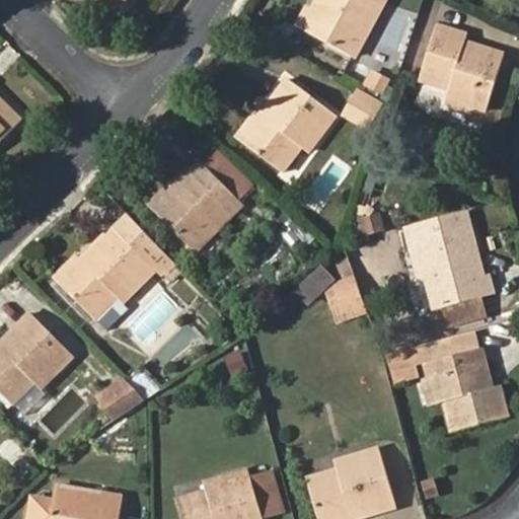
[(317,0),(312,11),(302,29),(355,58),(386,0),(317,0)]
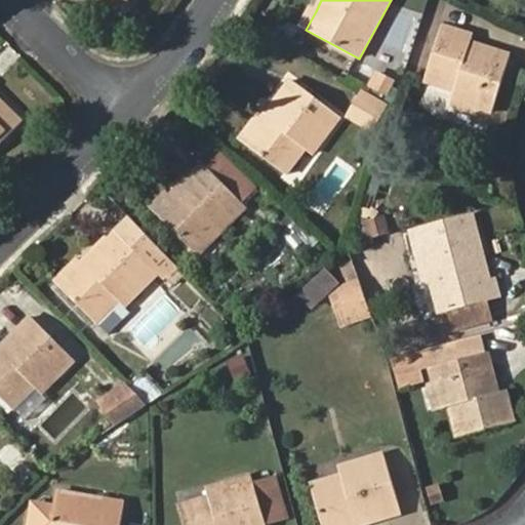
[(298,27),(306,30),(316,11),(308,7),(298,27)]
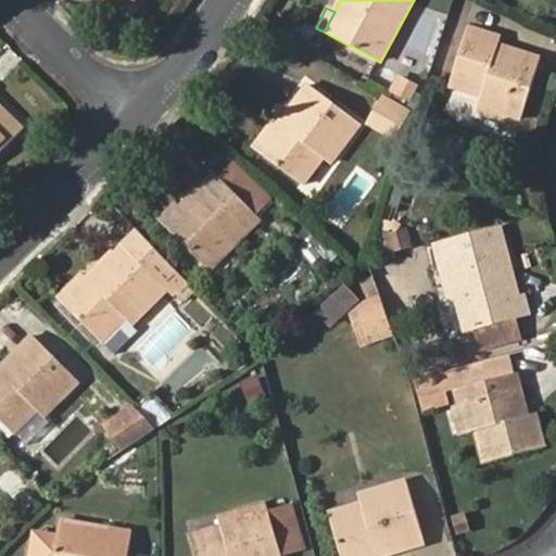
[(477,103),(520,116),(538,64),(495,50),(498,41),(467,30),(451,81),(480,92),(477,103)]
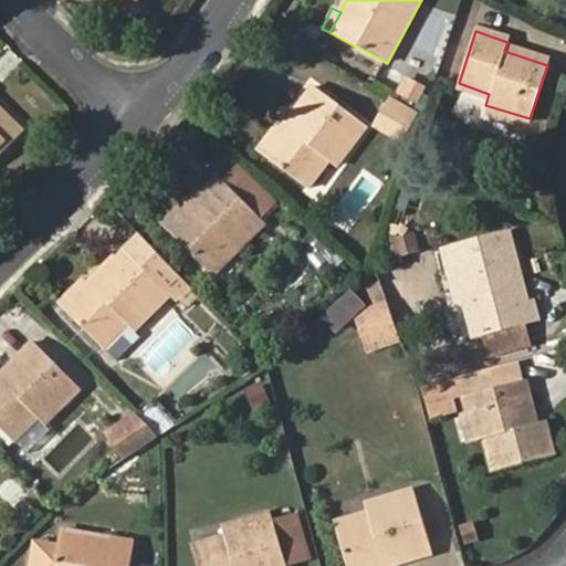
[(418,105),(427,87),(410,79),(400,95),(418,105)]
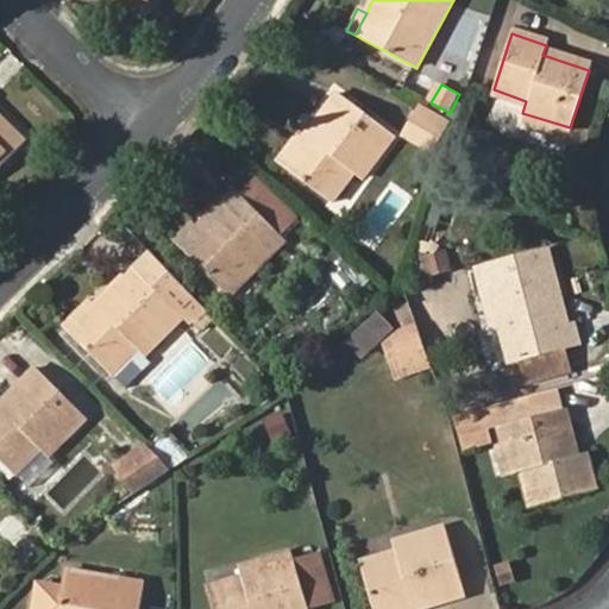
[(305,137),(282,167),(332,202),(353,174),(362,179),(394,135),(337,94),(305,137)]
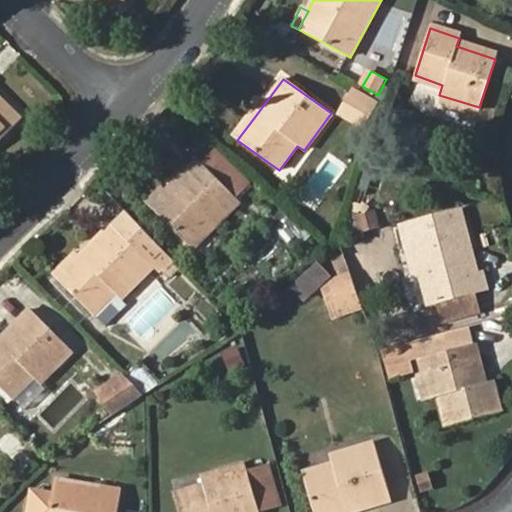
[(374,108),(378,100),(356,88),(352,94),(374,108)]
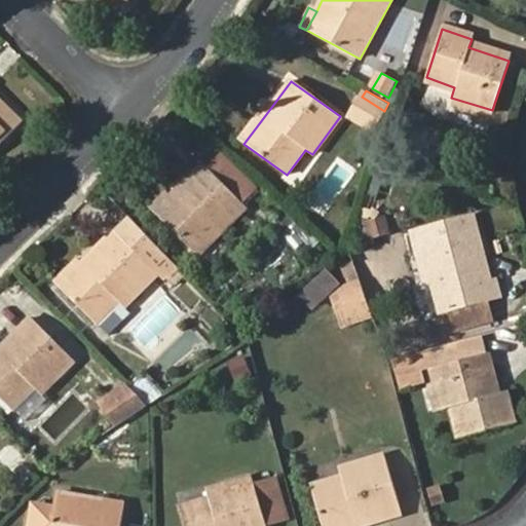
[(384,111),(362,97),(350,115),(373,129),(384,111)]
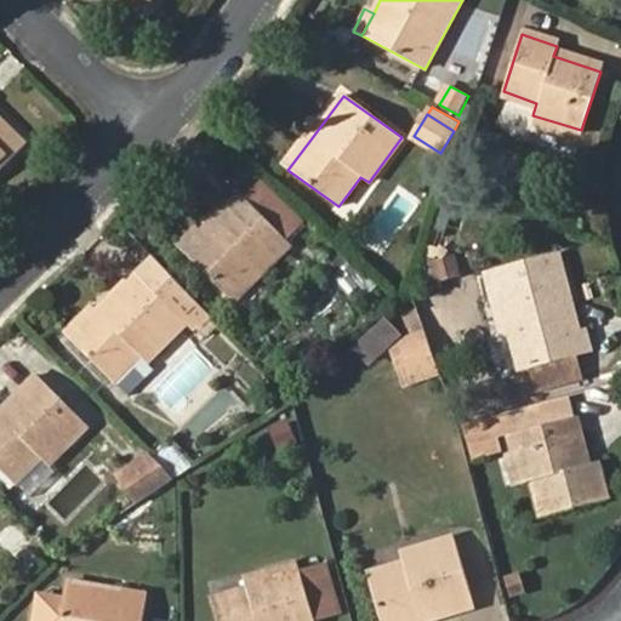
[(0,167),(21,146),(0,124),(0,167)]
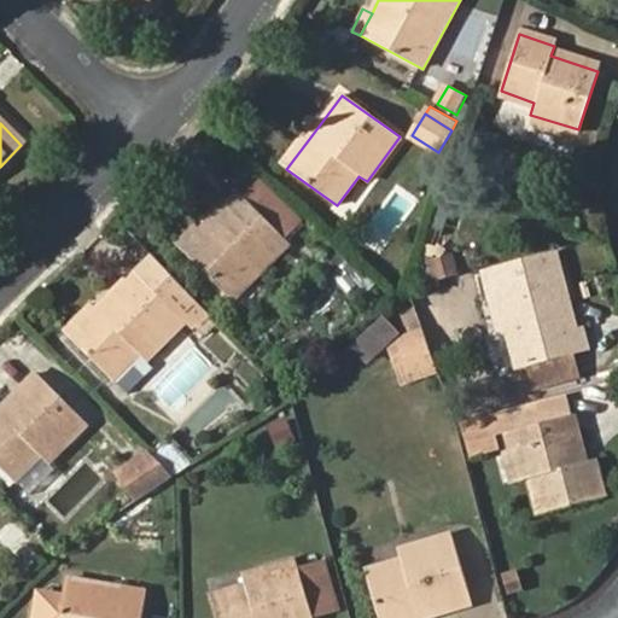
[(279,163),(286,169),(309,139),(302,135),(279,163)]
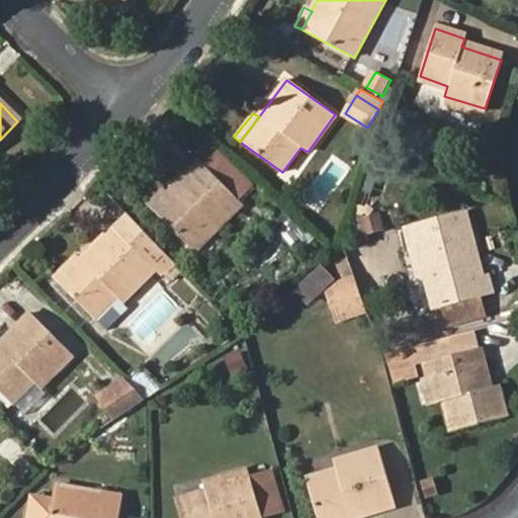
[(167,194),(153,208),(195,252),(242,204),(198,163),(167,194)]
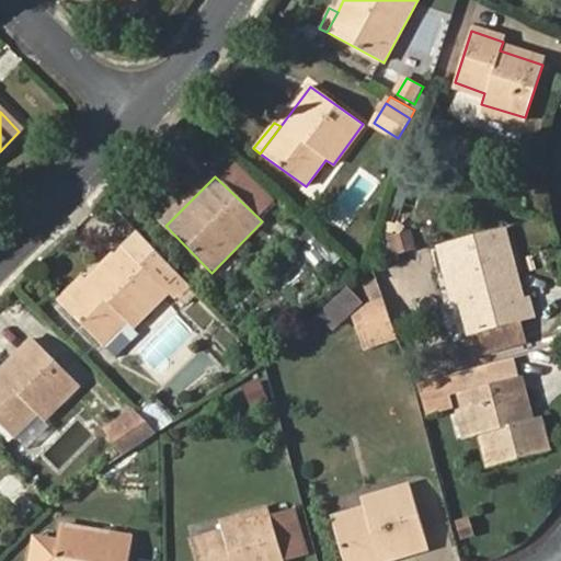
[(159,219),(165,226),(181,210),(175,204),(159,219)]
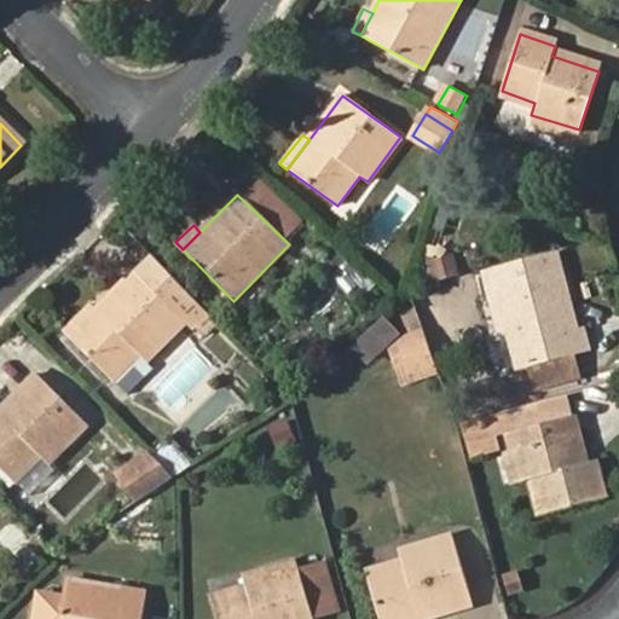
[(551,255),(495,271),(519,364),(584,347),(579,330),(572,331),(551,255)]
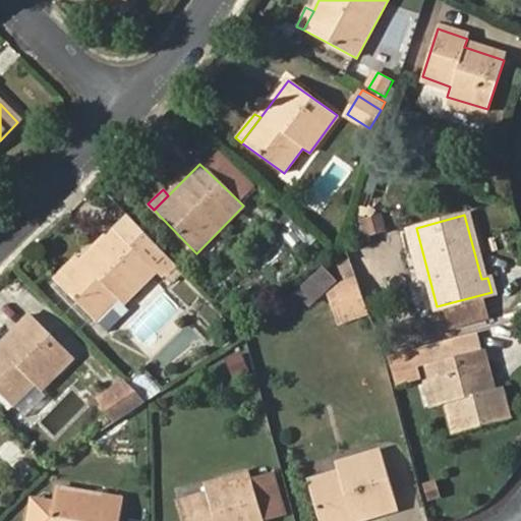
[(174,266),(126,218),(114,229),(155,271),(162,278),(174,266)]
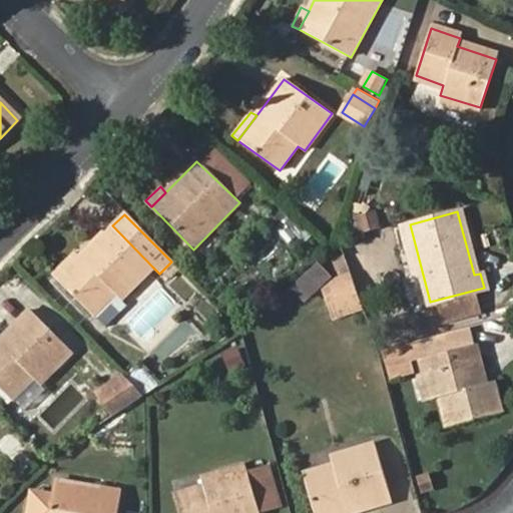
[(121,299),(152,267),(112,225),(71,267),(57,281),(93,316),(116,293),(121,299)]
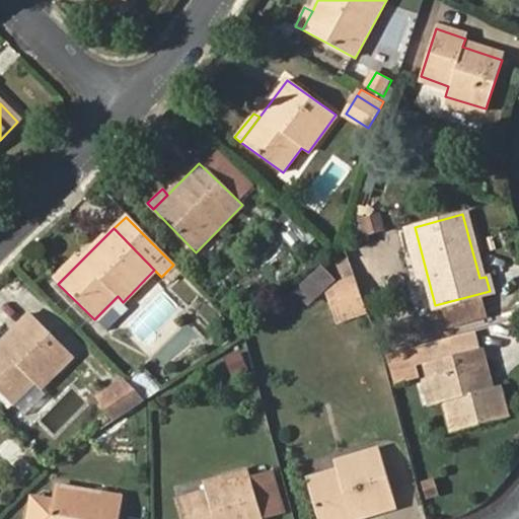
[(352,279),(343,263),(328,271),(338,287),(352,279)]
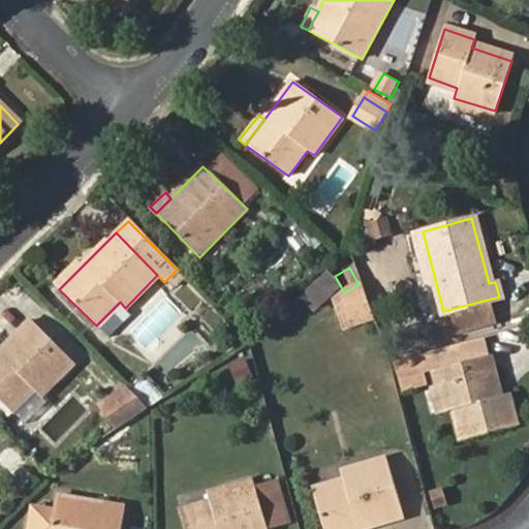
[(54,284),(59,289),(73,275),(68,270),(54,284)]
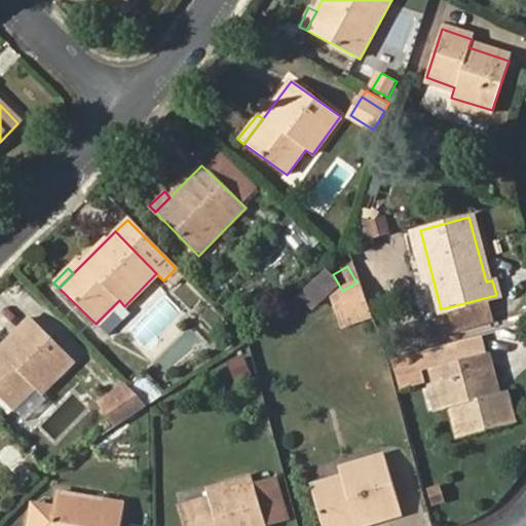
[(149,310),(126,332),(150,355),(190,316),(156,283),(139,300),(149,310)]
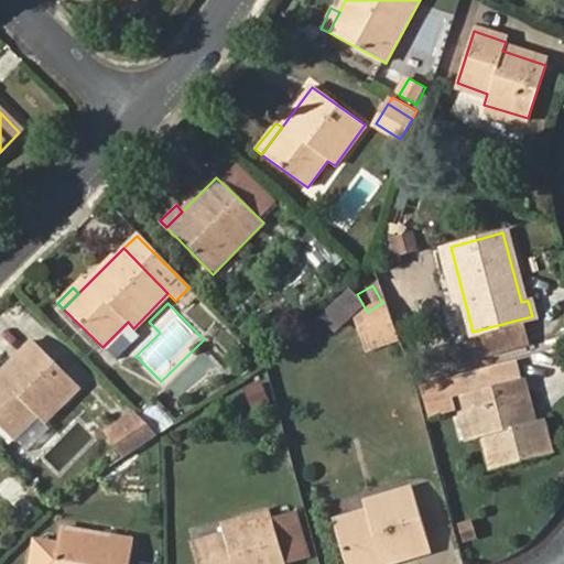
[(360,316),(369,349),(397,342),(388,308),(360,316)]
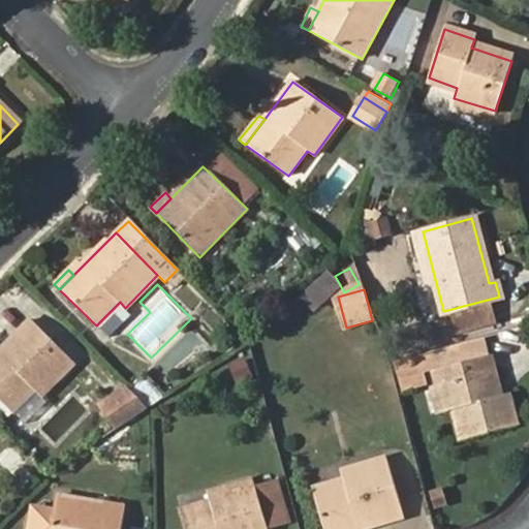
[(131,314),(125,308),(120,302),(96,325),(109,338),(131,314)]
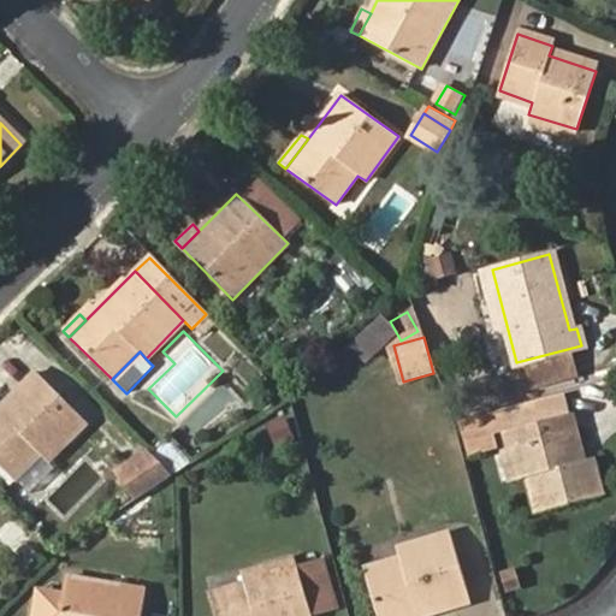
[(0,406),(0,463),(16,479),(40,452),(48,460),(86,422),(34,372),(0,406)]
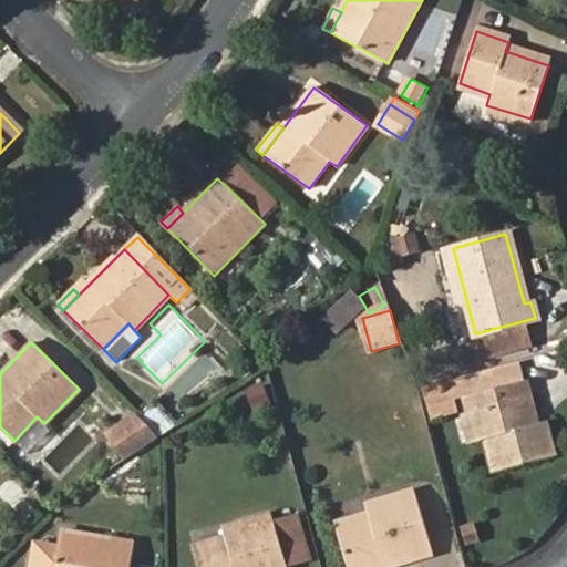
[(254,413),(274,405),(265,383),(245,391),(254,413)]
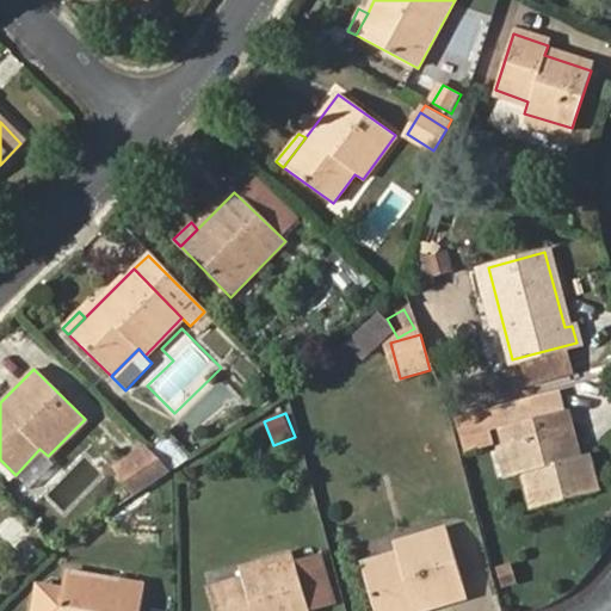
[(562,413),(504,429),(514,474),(528,470),(536,507),(593,492),(584,456),(574,458),(562,413)]
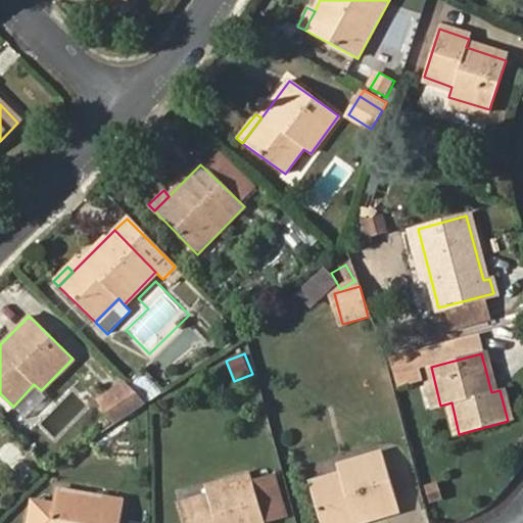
[(146,371),(134,376),(145,401),(157,396),(146,371)]
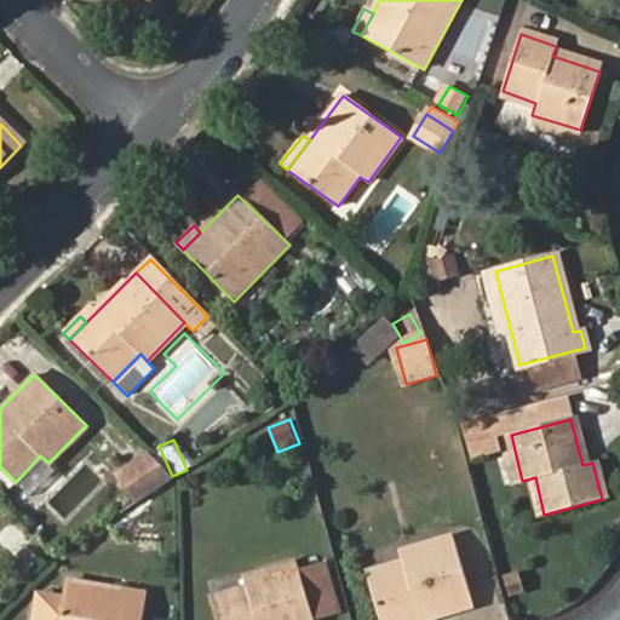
[(138,503),(174,478),(156,460),(150,465),(139,454),(114,478),(138,503)]
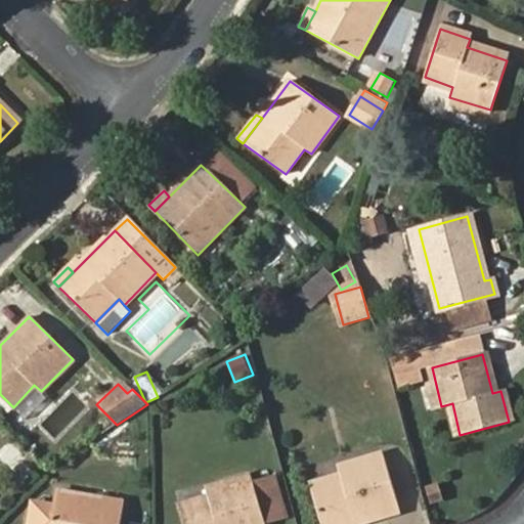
[(34,385),(13,407),(26,420),(47,397),(41,391),(34,385)]
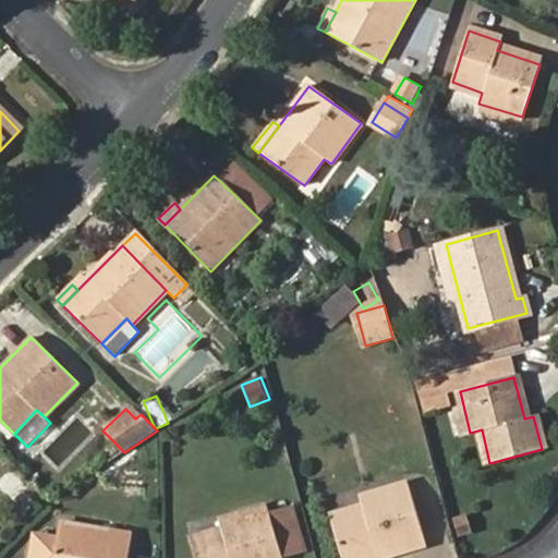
[(0,488),(9,498),(19,489),(4,474),(0,477),(0,488)]
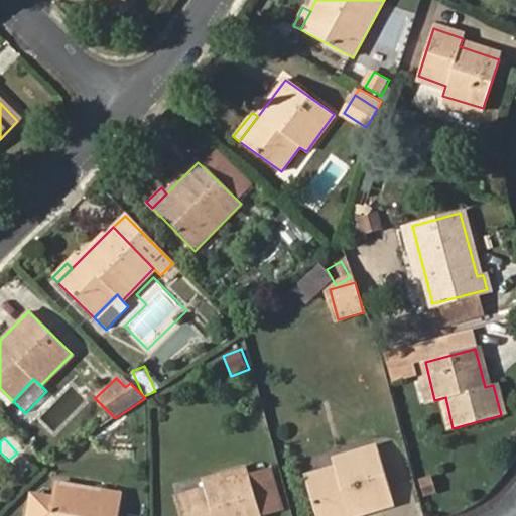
[(412,489),(401,446),(379,453),(391,495),(412,489)]
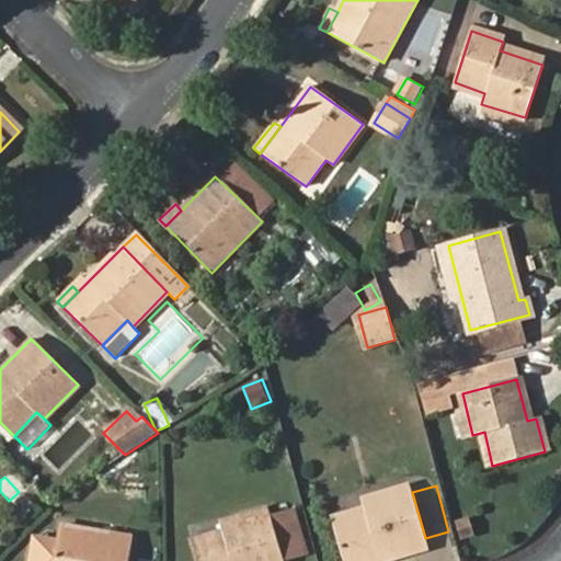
[(384,560),(427,547),(425,538),(412,492),(411,487),(363,502),(366,511),(333,522),(344,560),(384,560)]
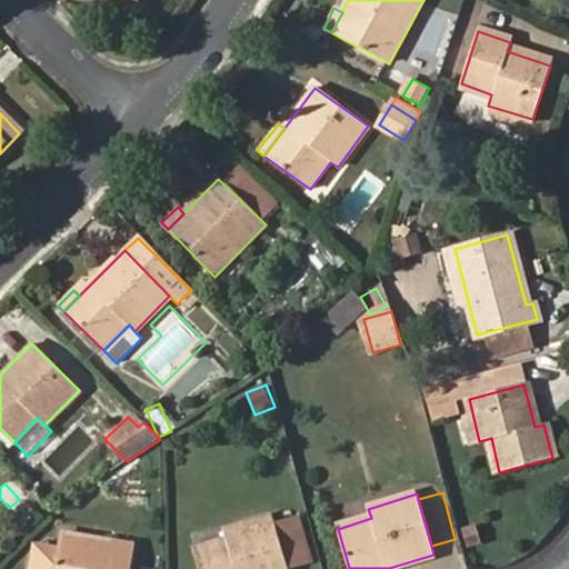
[(198,568),(287,568),(271,517),(225,531),(228,540),(193,551),(198,568)]
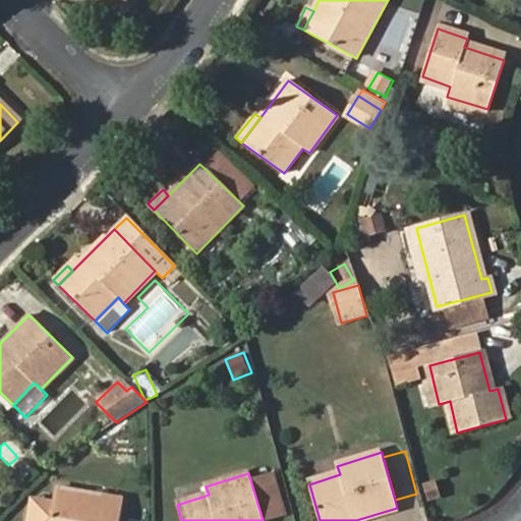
[(51,520),(119,520),(122,501),(56,488),(51,520)]
